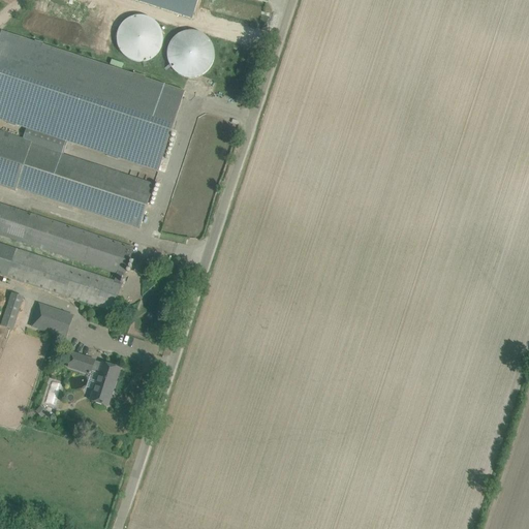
[(136,0),(190,17),(195,0),(136,0)]
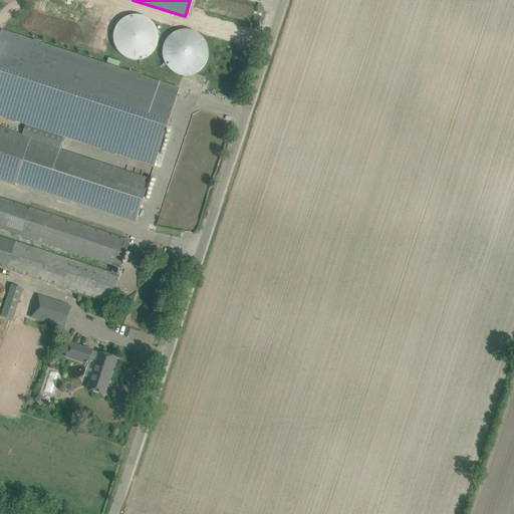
[(114,34),(113,39),(114,43),(115,46),(117,51),(120,54),(123,57),(129,59),(133,60),(139,60),(142,60),(147,58),(151,56),(154,52),(156,49),(158,44),(159,41),(159,36),(158,32),(156,27),(154,24),(151,21),(148,18),(143,17),(139,16),(134,16),(131,16),(127,17),(123,19),(120,22),(117,25),(115,29),(114,34)]
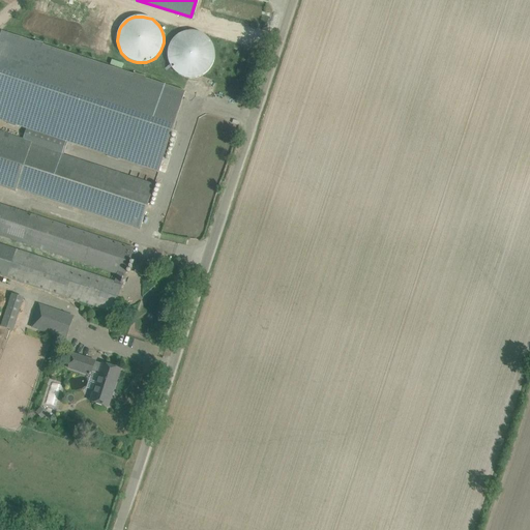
[(168,54),(168,55),(168,56),(168,57),(168,58),(168,59),(168,60),(169,60),(169,61),(169,62),(169,63),(170,63),(170,64),(170,65),(171,65),(171,66),(171,67),(172,67),(172,68),(173,68),(173,69),(174,70),(174,71),(175,71),(175,72),(176,72),(177,74),(178,74),(178,75),(179,75),(179,76),(180,76),(181,76),(181,77),(182,77),(183,77),(184,78),(185,78),(186,78),(187,78),(188,78),(188,79),(189,79),(190,79),(192,79),(193,79),(194,79),(195,79),(195,78),(196,78),(197,78),(198,78),(199,78),(199,77),(200,77),(201,77),(202,77),(202,76),(203,76),(204,76),(204,75),(205,75),(205,74),(206,74),(207,72),(208,72),(208,71),(209,71),(209,70),(210,70),(210,69),(210,68),(211,68),(211,67),(212,67),(212,66),(212,65),(213,65),(213,64),(213,63),(214,63),(214,62),(214,61),(214,60),(214,59),(215,59),(215,58),(215,57),(215,56),(215,55),(215,54),(215,53),(215,52),(215,51),(214,50),(214,49),(214,48),(214,47),(213,47),(213,46),(213,45),(213,43),(212,43),(212,42),(212,41),(211,41),(211,40),(210,39),(210,38),(209,38),(209,37),(208,37),(208,36),(207,36),(207,35),(206,35),(206,34),(205,34),(204,34),(204,33),(203,33),(203,32),(202,32),(201,32),(201,31),(200,31),(199,31),(198,31),(198,30),(197,30),(196,30),(195,30),(194,30),(193,30),(192,30),(190,30),(189,30),(188,30),(187,30),(186,30),(185,30),(184,30),(184,31),(183,31),(182,31),(181,31),(181,32),(180,32),(179,32),(179,33),(178,33),(178,34),(177,34),(176,34),(176,35),(175,35),(175,36),(174,36),(174,37),(173,37),(173,38),(172,38),(172,39),(172,40),(171,40),(171,41),(170,41),(170,42),(170,43),(169,43),(169,45),(169,46),(169,47),(168,47),(168,48),(168,49),(168,50),(168,51),(168,52),(168,53),(168,54)]
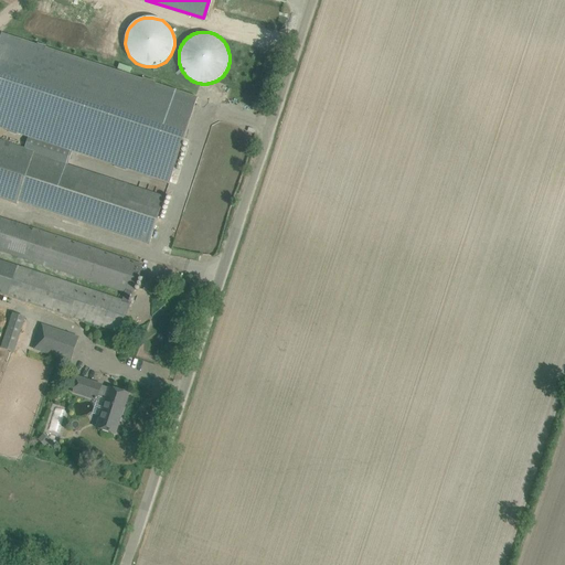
[(18,134),(30,137),(25,149),(0,140),(0,195),(151,244),(167,198),(68,166),(73,151),(116,164),(116,167),(127,170),(127,168),(171,182),(198,97),(155,83),(155,82),(144,78),(144,80),(45,49),(45,46),(38,44),(38,45),(1,34),(0,38),(0,127),(10,131),(10,132),(18,135),(18,134)]
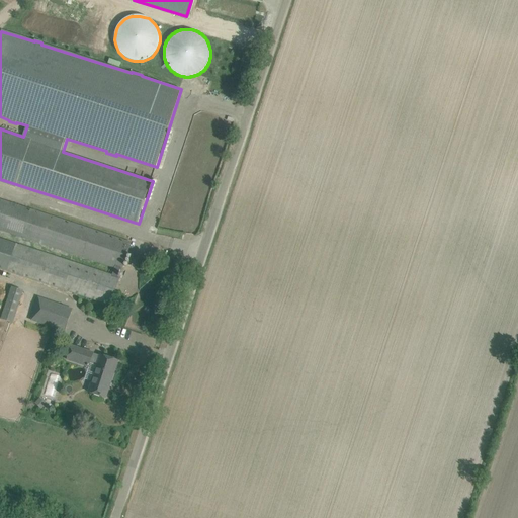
[(163,182),(161,194),(167,196),(170,183),(163,182)]
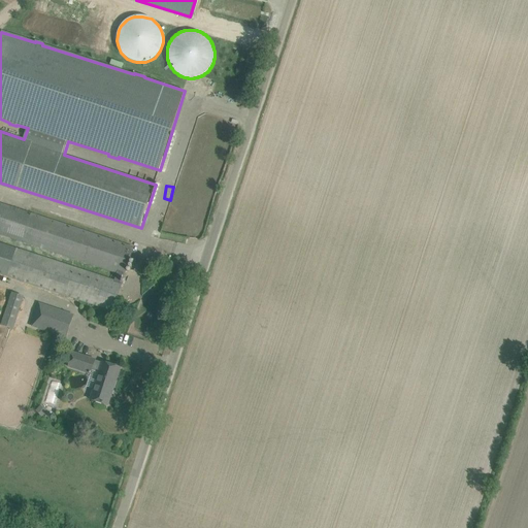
[(0,274),(80,301),(79,304),(85,306),(86,302),(113,311),(122,284),(120,283),(123,274),(125,275),(134,248),(0,204),(0,235),(118,274),(114,281),(0,242),(0,274)]
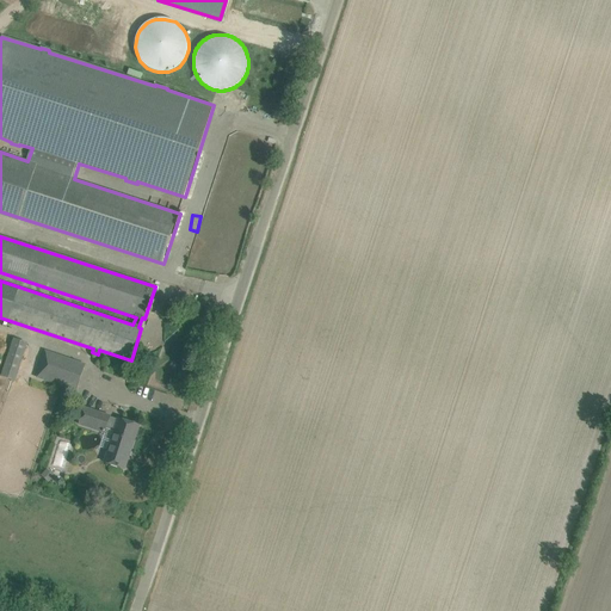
[(14,339),(5,368),(18,371),(28,344),(14,339)]
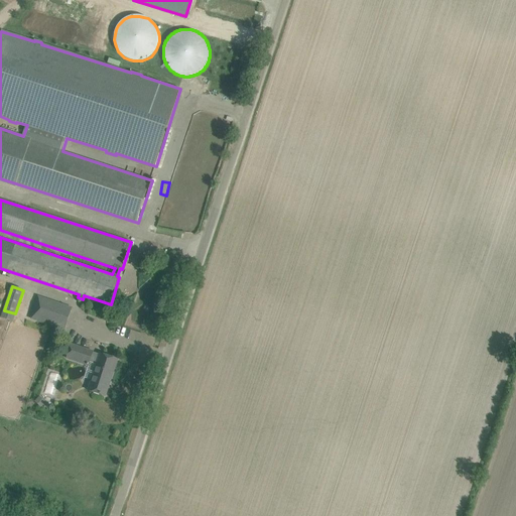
[(38,296),(30,319),(65,331),(73,308),(38,296)]
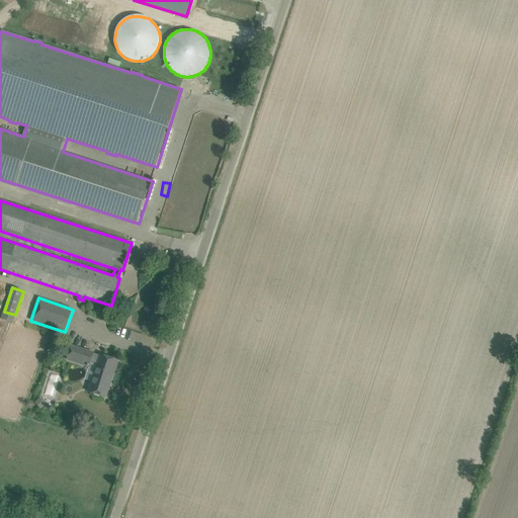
[(71,346),(66,360),(89,368),(90,364),(96,366),(99,356),(93,354),(94,353),(71,346)]
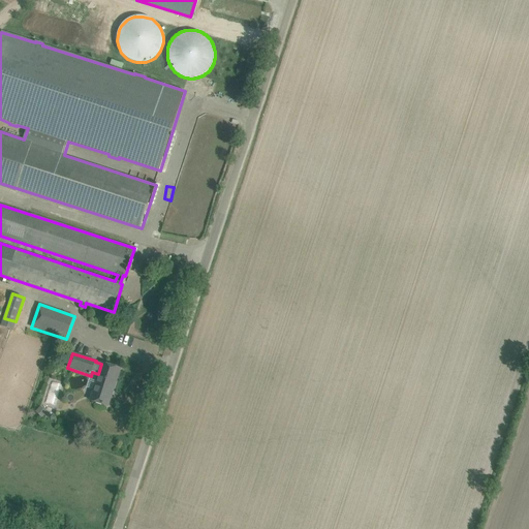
[(93,390),(90,401),(98,403),(109,406),(121,369),(111,366),(102,364),(101,364),(98,374),(93,390)]
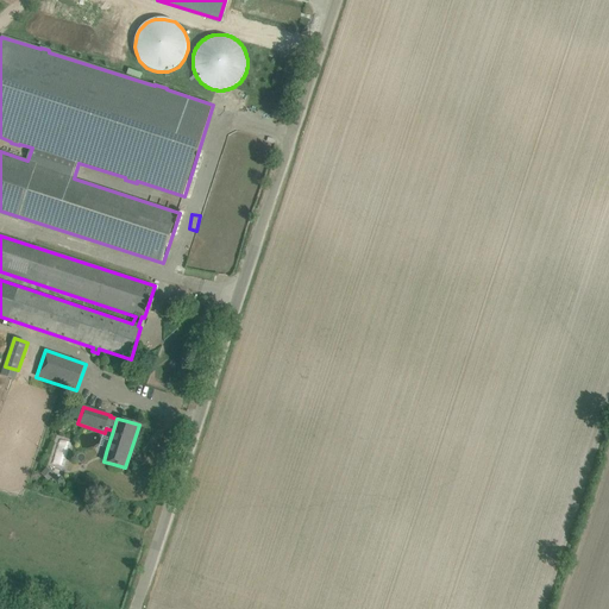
[(64,468),(71,443),(60,440),(54,464),(64,468)]
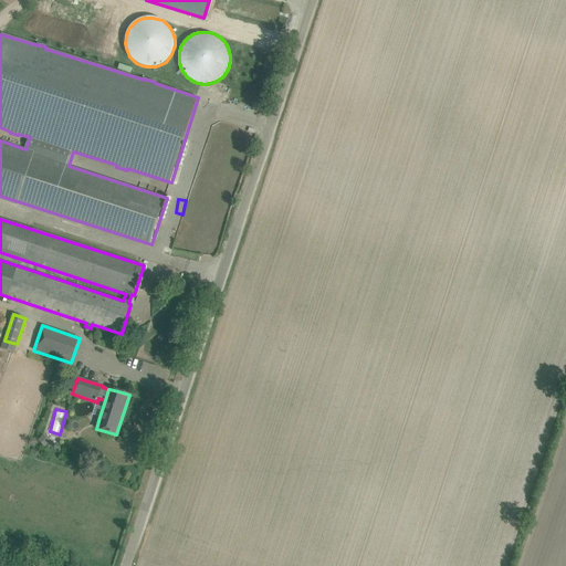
All buildings are outlined.
